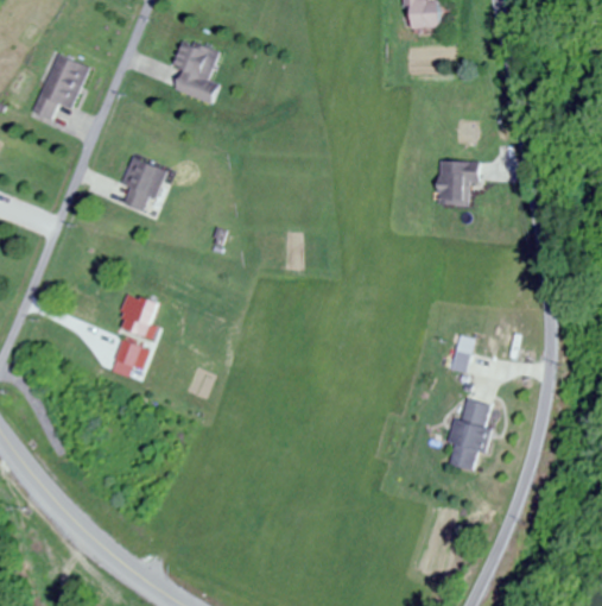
[(400,0),(401,30),(432,29),(430,0),(400,0)]
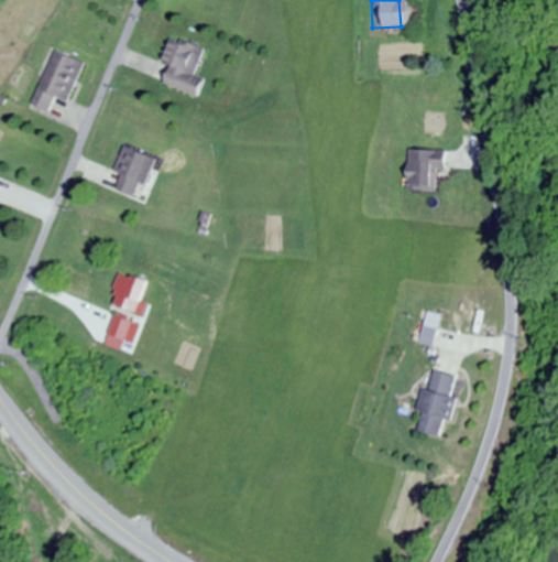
[(161,82),(199,97),(206,78),(193,74),(203,47),(167,34),(157,60),(167,64),(161,82)]
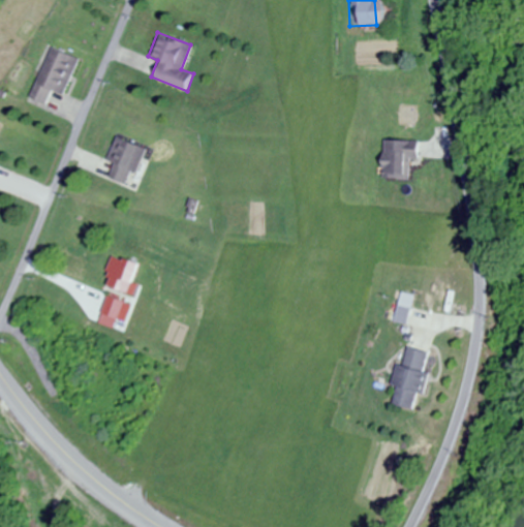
[(27,94),(47,103),(52,93),(60,96),(78,56),(49,43),(27,94)]
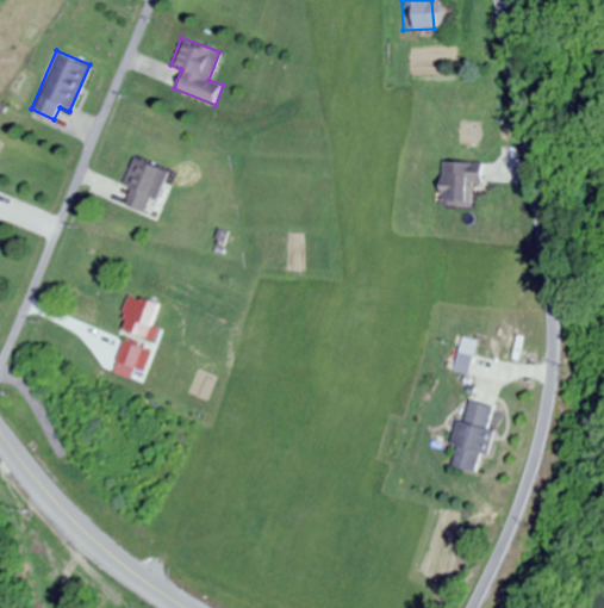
[(122,184),(129,186),(123,202),(149,213),(167,168),(135,155),(122,184)]
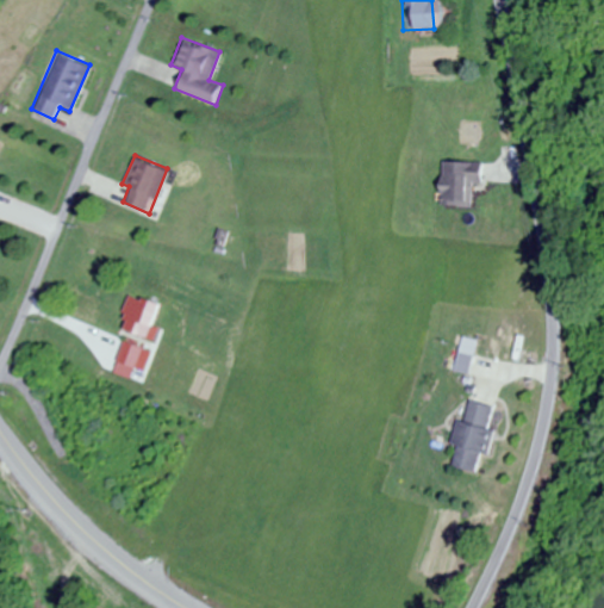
[(478,162),(435,161),(433,204),(467,206),(468,182),(478,182),(478,162)]
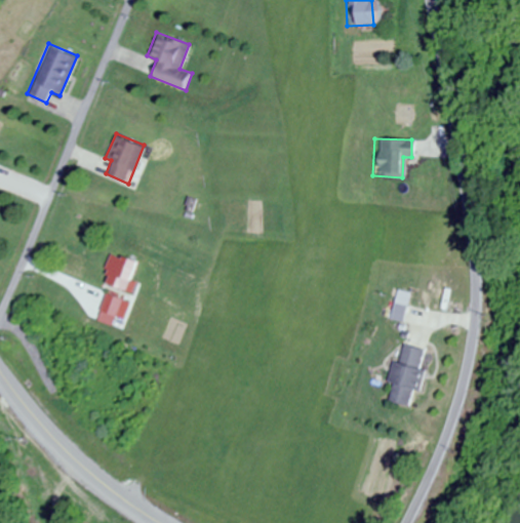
[(103,282),(135,287),(141,257),(108,252),(103,282)]
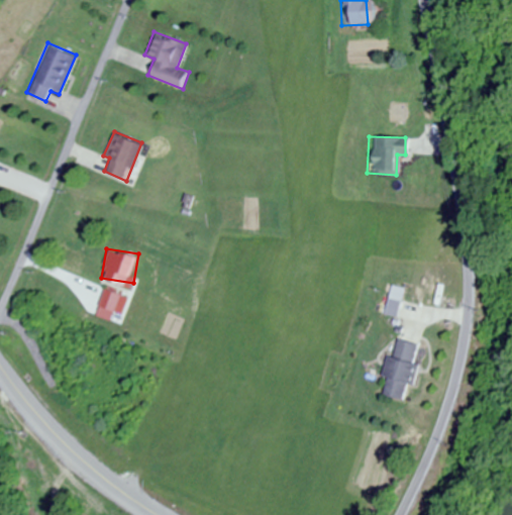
[(122,292),(104,286),(98,304),(116,309),(122,292)]
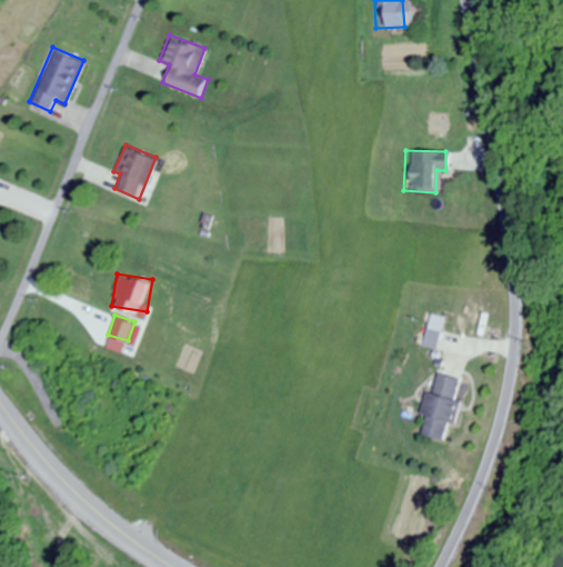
[(441,438),(445,420),(450,421),(459,377),(433,371),(430,391),(422,390),(416,413),(422,414),(419,434),(441,438)]
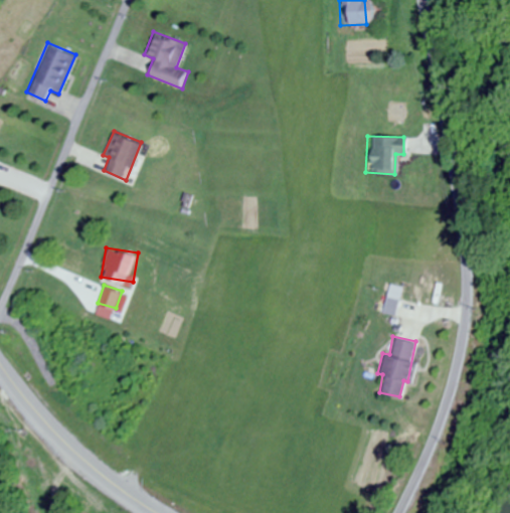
[(70,363),(77,366),(88,341),(80,338),(70,363)]
